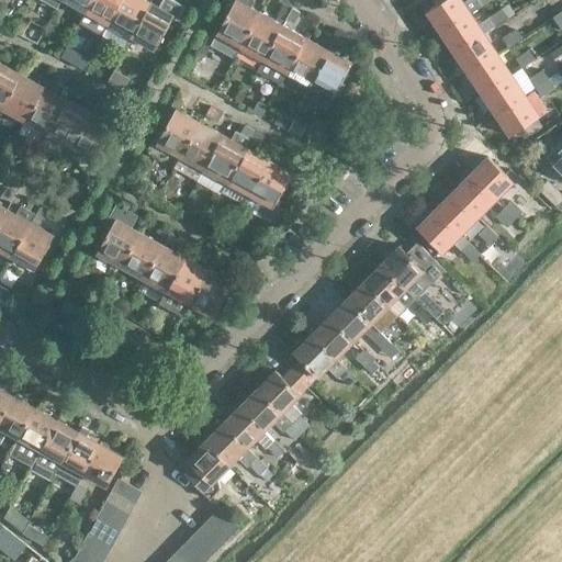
[(63,0),(85,12),(91,0),(63,0)]
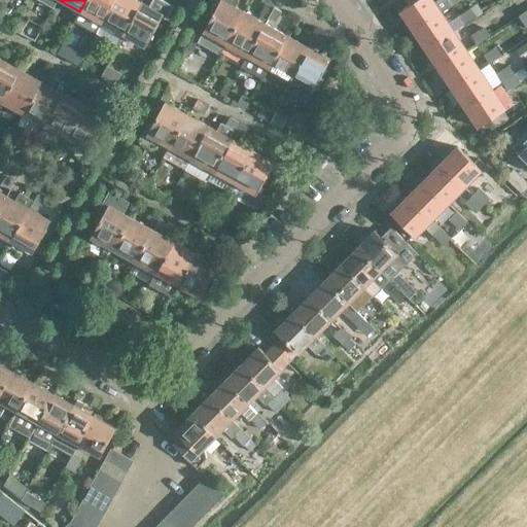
[(95,34),(113,0),(85,0),(79,11),(73,23),(95,34)]
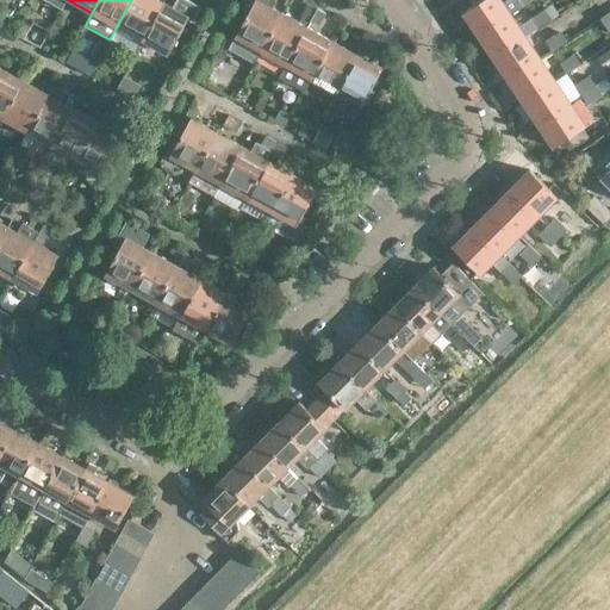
[(142,41),(163,2),(159,0),(131,0),(110,39),(135,54),(142,41)]
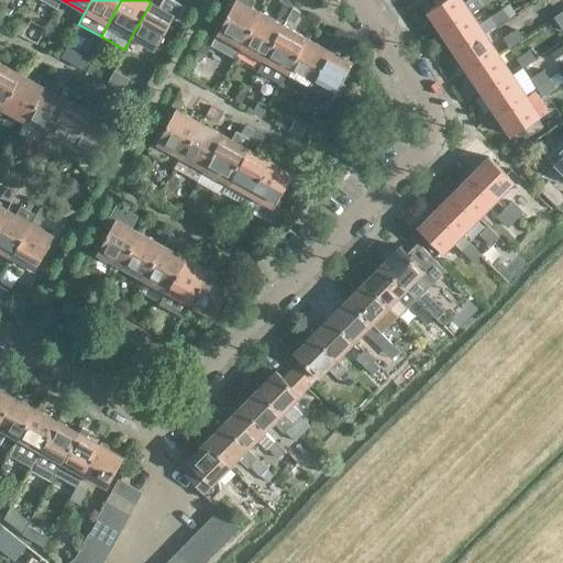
[(240,45),(240,46),(260,11),(251,7),(254,0),(234,0),(210,44),(233,57),(240,45)]
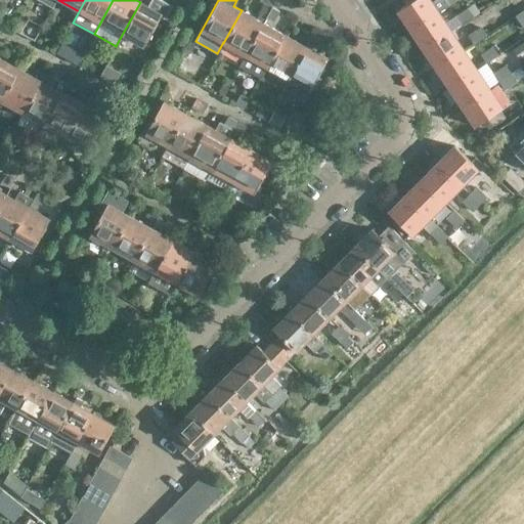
[(410,30),(438,12),(449,4),(445,0),(434,0),(431,2),(429,0),(412,0),(398,10),(410,30)]
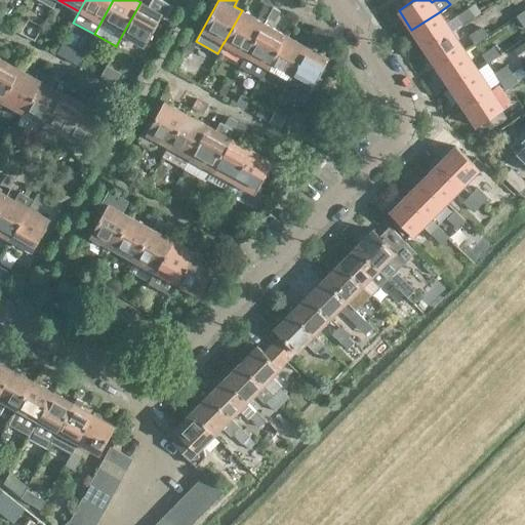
[(140,2),(122,35),(131,40),(144,47),(148,42),(163,14),(140,2)]
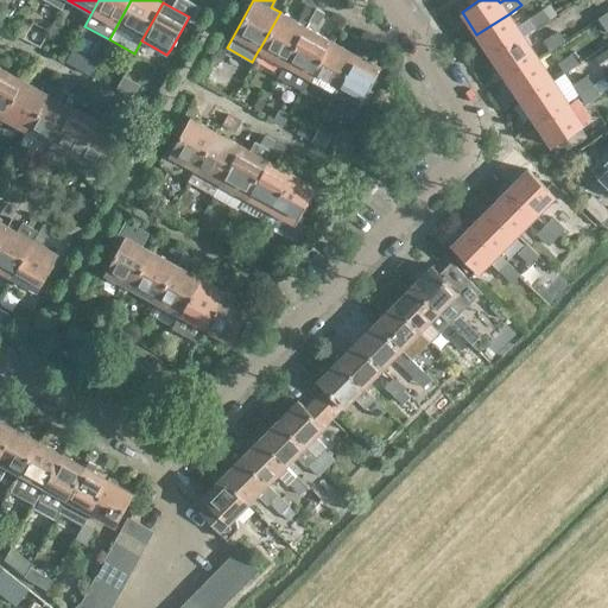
[(542,8),(527,19),(534,29),(549,19),(542,8)]
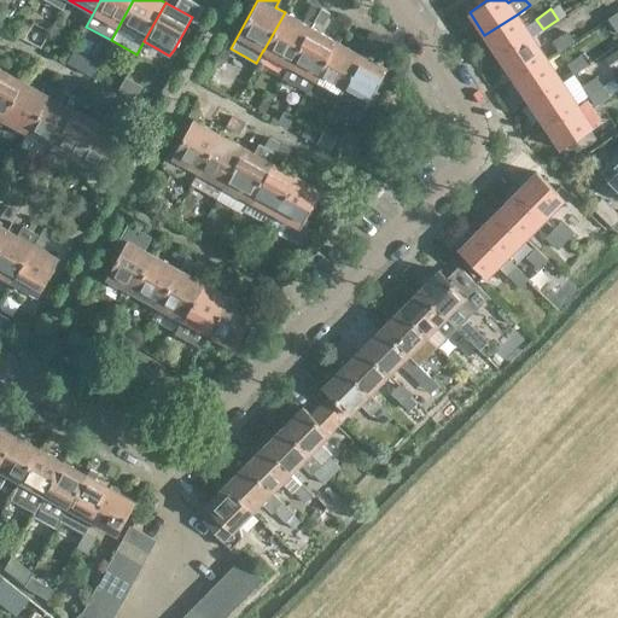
[(328,15),(320,10),(313,21),(322,25),(328,15)]
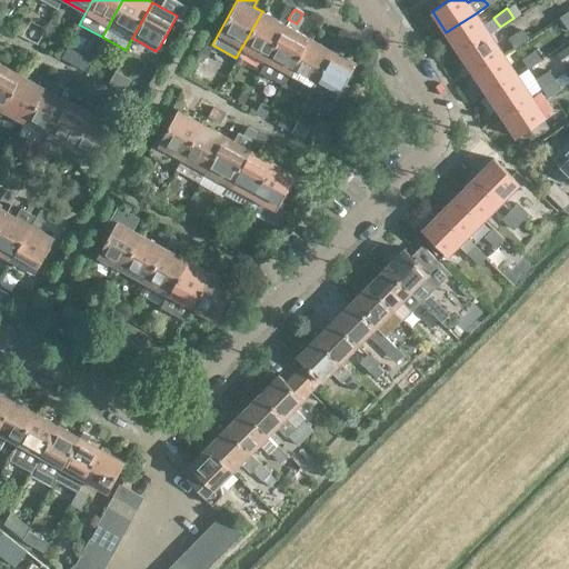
[(266,59),(286,25),(262,11),(242,47),(266,59)]
